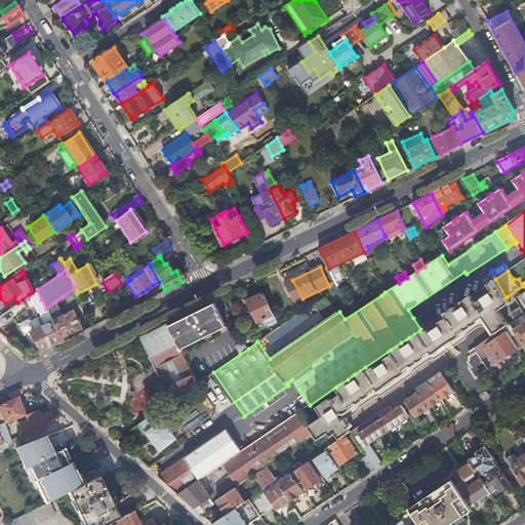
[(512,303),(508,296),(506,297),(495,279),(488,284),(493,291),(477,303),(472,295),(461,301),(466,307),(457,312),(454,307),(446,313),(448,317),(440,322),(442,325),(432,332),(430,329),(421,334),(419,331),(409,337),(412,342),(405,348),(401,342),(391,350),(394,354),(386,359),(388,362),(377,369),(375,366),(367,371),(365,367),(355,374),(358,379),(351,385),(348,379),(336,387),(341,394),(334,398),(331,398),(318,406),(324,415),(311,425),(316,434),(320,439),(330,432),(332,436),(337,432),(341,438),(346,435),(351,431),(352,431),(349,428),(353,426),(347,416),(345,418),(341,414),(344,413),(347,413),(354,408),(352,406),(377,389),(379,391),(407,372),(406,369),(432,353),(433,355),(461,335),(460,333),(484,317),(494,333),(501,329),(503,327),(509,324),(499,311),(512,303)]
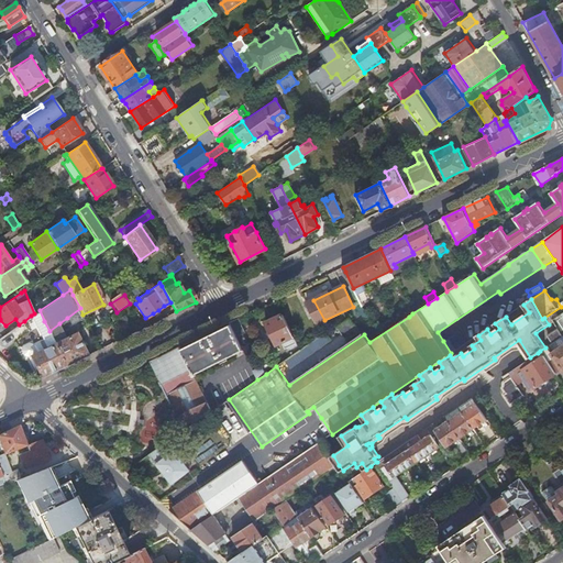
[(317,323),(324,320),(313,300),(307,304),(317,323)]
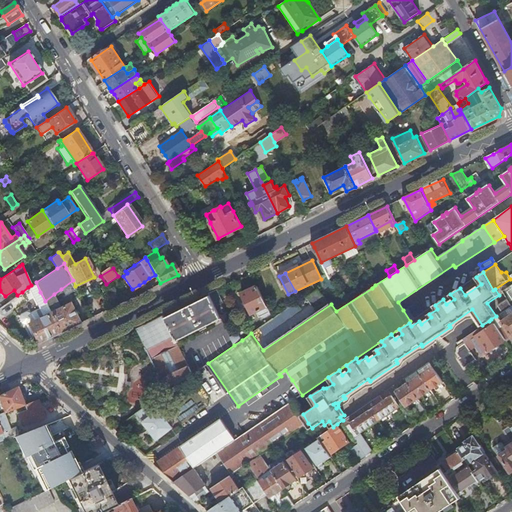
[(65,295),(77,289),(75,286),(73,280),(61,289),(65,295)]
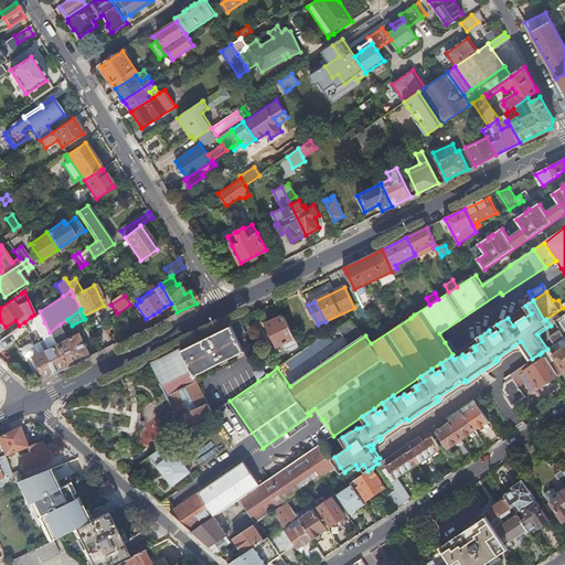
[(34,315),(31,317),(36,327),(44,322),(40,311),(34,315)]
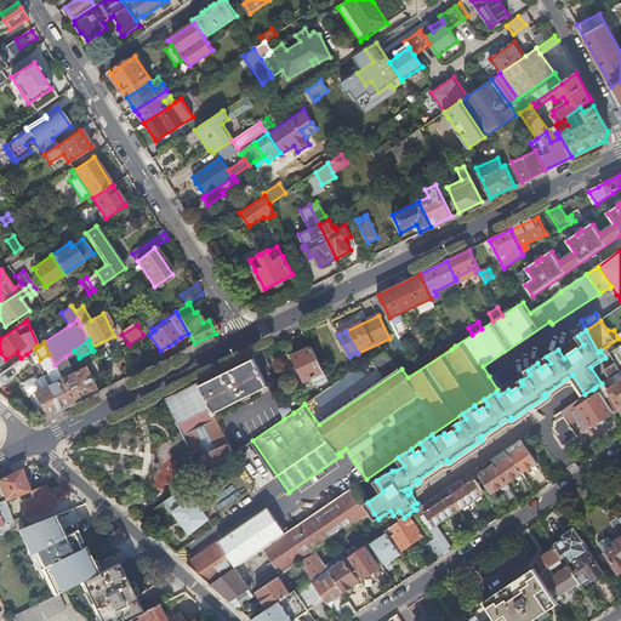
[(620,343),(609,352),(615,363),(620,371),(620,370),(620,343)]
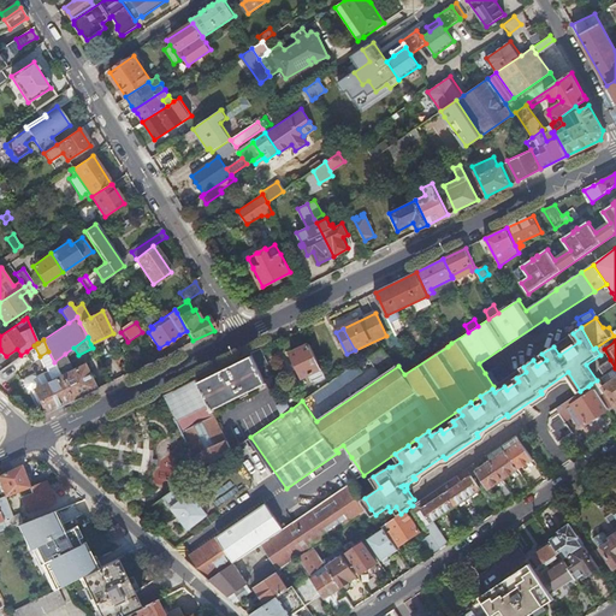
[(313,381),(326,375),(309,344),(291,353),(303,378),(311,375),(313,381)]
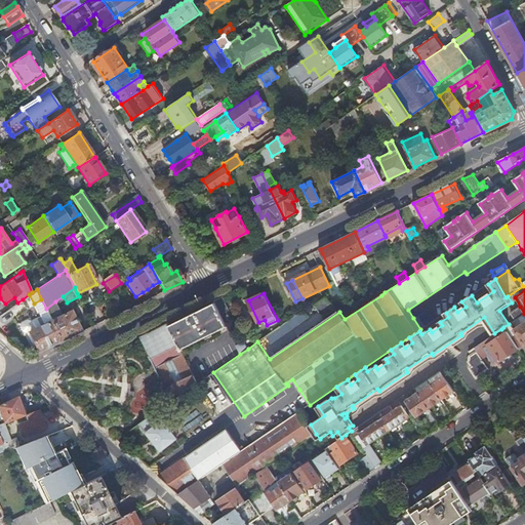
[(329,315),(337,310),(327,294),(313,304),(321,315),(326,311),(327,314),(329,315)]
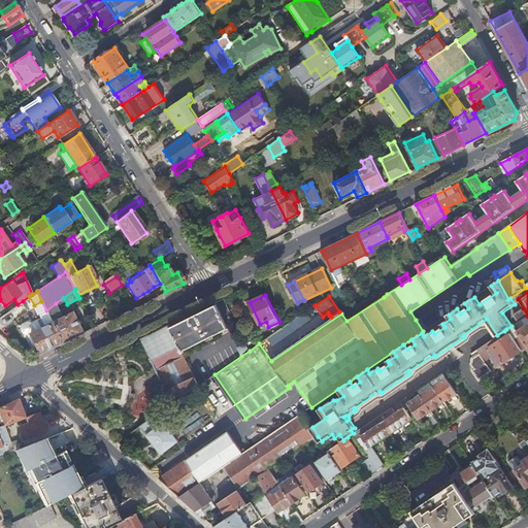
[(225,298),(216,303),(217,304),(222,317),(231,312),(225,298)]
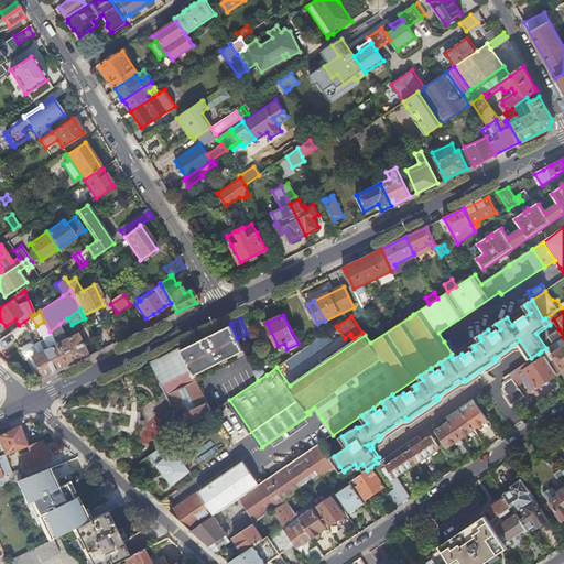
[(19,325),(0,337),(0,354),(31,333),(24,322),(19,325)]
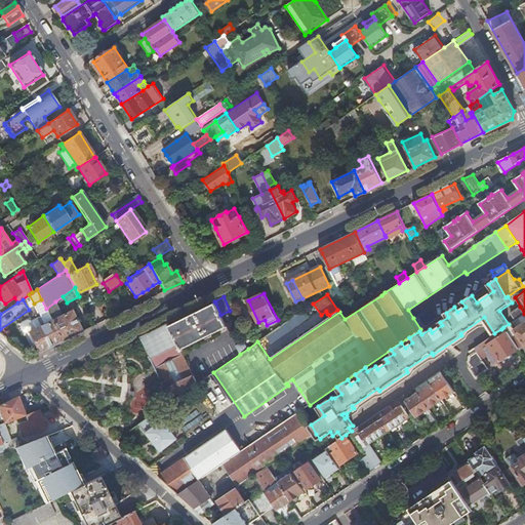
[(46,309),(48,313),(49,316),(61,312),(55,301),(46,309)]
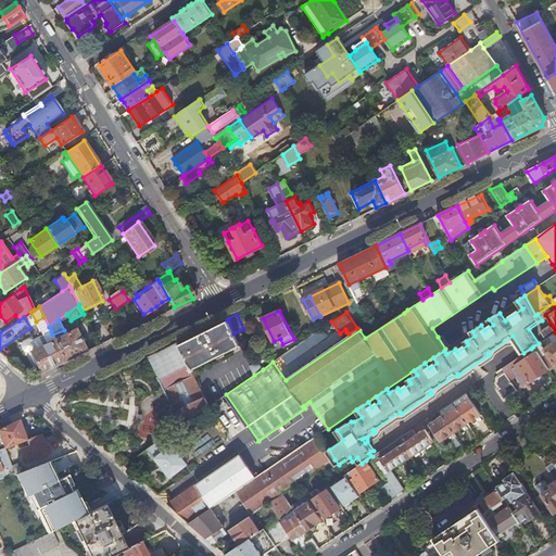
[(207,331),(179,344),(192,371),(194,370),(193,368),(240,346),(234,333),(228,320),(207,331)]
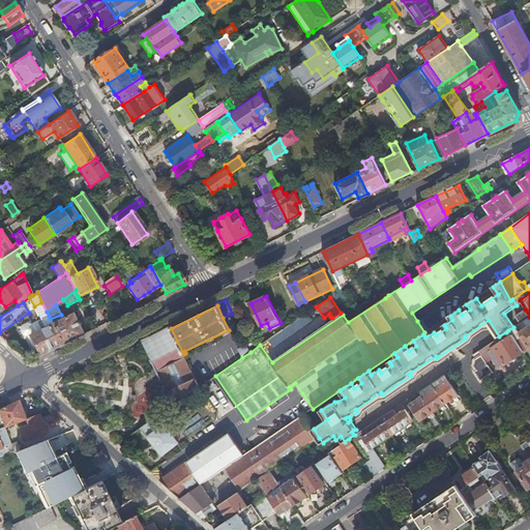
[(520,323),(528,318),(529,317),(525,310),(516,316),(520,323)]
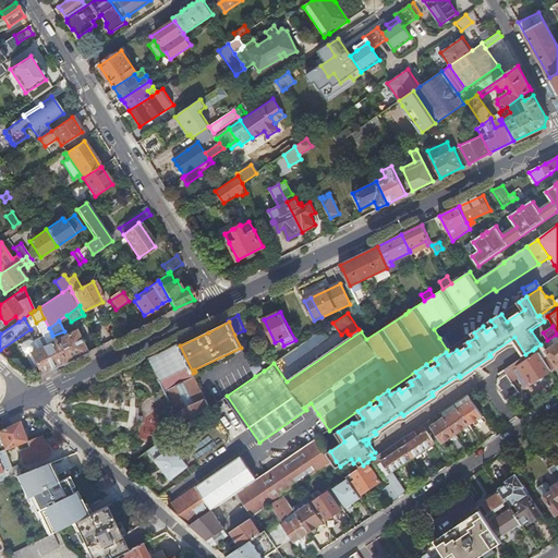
[(55,339),(65,362),(87,352),(76,329),(55,339)]
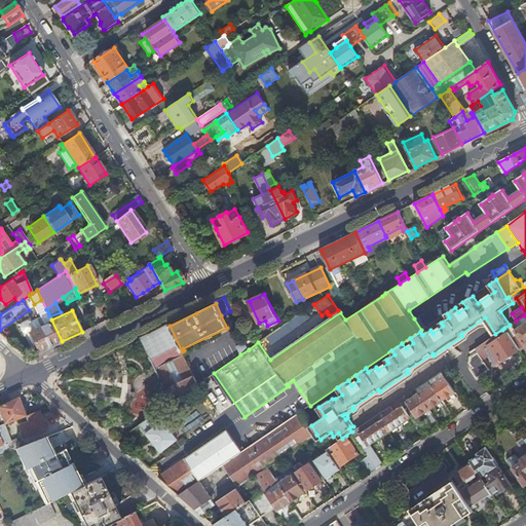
[(30,331),(40,352),(45,349),(62,341),(51,320),(49,316),(48,313),(35,320),(36,322),(31,324),(33,329),(30,331)]
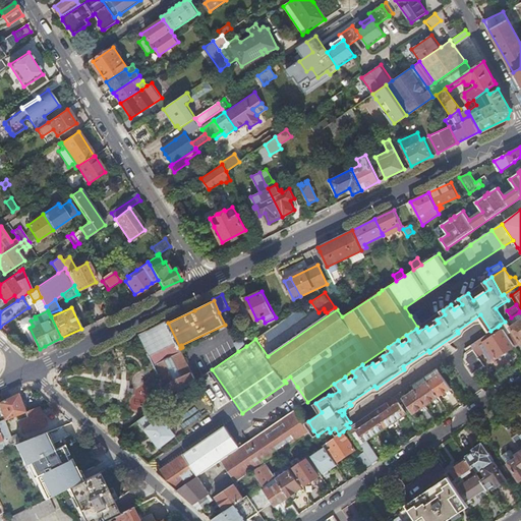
[(506,321),(505,322),(500,325),(503,330),(514,346),(520,341),(520,310),(520,311),(519,312),(520,314),(520,319),(510,327),(506,321)]
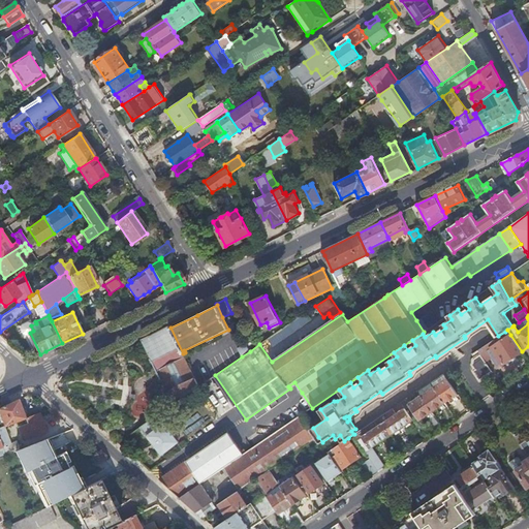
[(154,334),(143,340),(174,404),(199,386),(183,353),(170,328),(169,327),(154,334)]
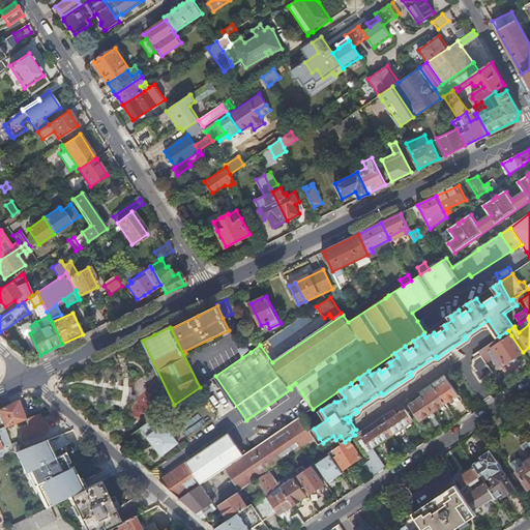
[(487,346),(478,351),(487,361),(493,357),(489,351),(492,349),(503,365),(523,352),(511,335),(508,330),(506,332),(499,336),(487,346)]
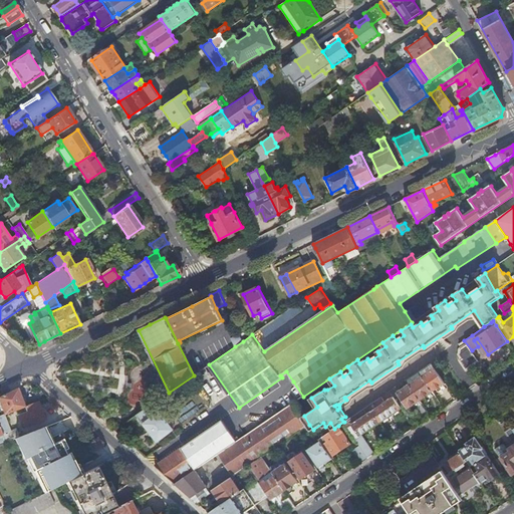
[(231,339),(235,346),(243,341),(239,334),(231,339)]
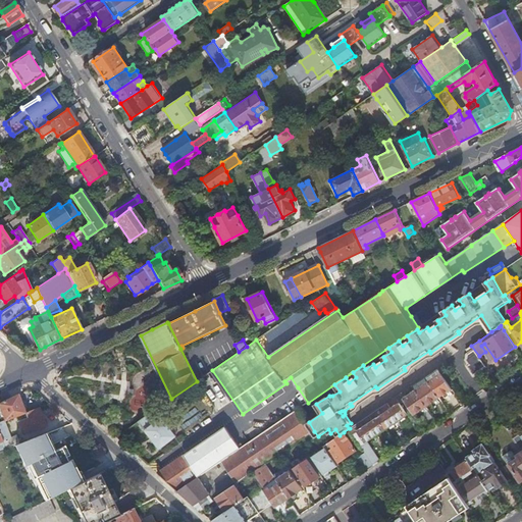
[(473,375),(486,366),(480,358),(479,356),(471,346),(466,349),(468,352),(467,354),(466,360),(469,364),(467,365),(473,375)]
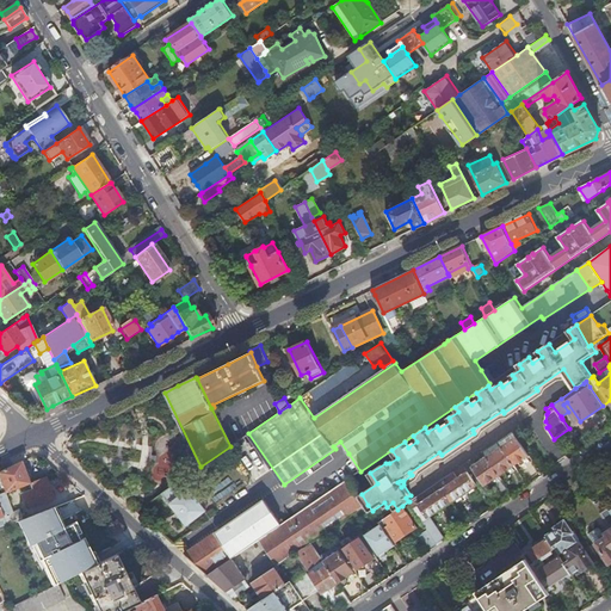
[(514,466),(529,456),(517,437),(501,446),(514,466)]
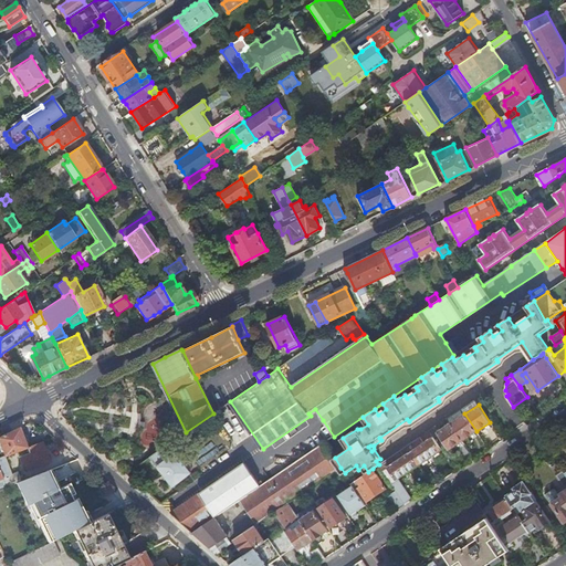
[(462,440),(477,431),(464,413),(451,422),(462,440)]
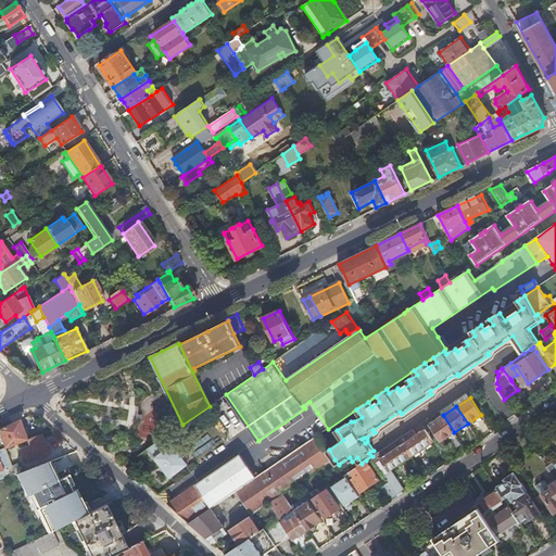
[(429,425),(441,442),(454,432),(443,415),(429,425)]
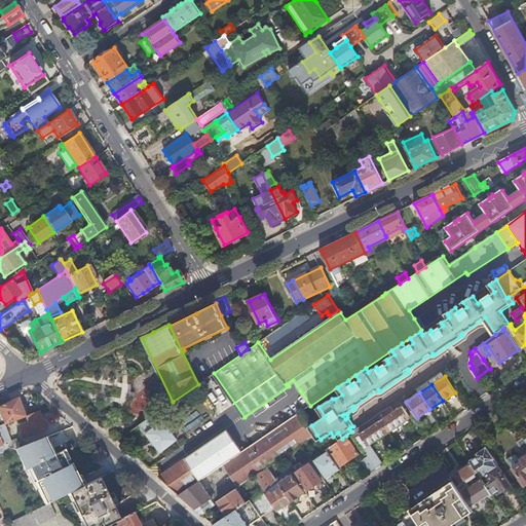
[(19,398),(0,407),(0,412),(4,423),(25,416),(19,398)]
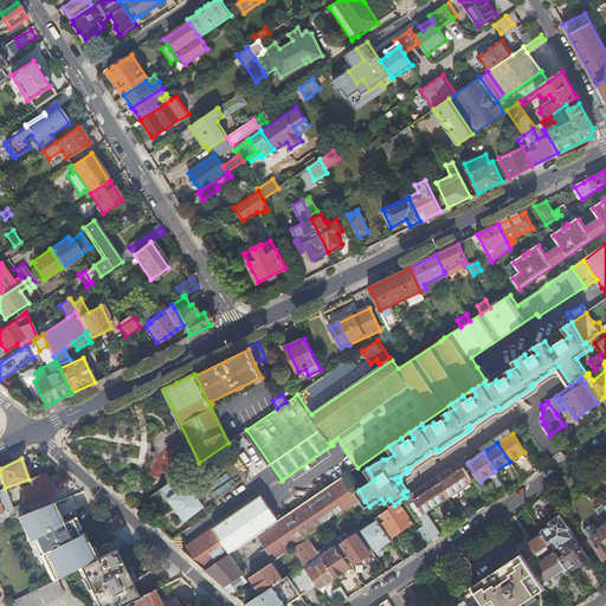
[(461,461),(451,466),(455,472),(464,466),(461,461)]
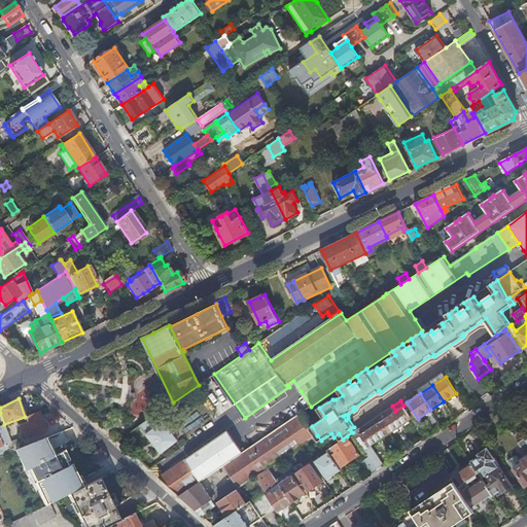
[(392,406),(378,415),(389,432),(412,418),(403,406),(395,411),(392,406)]
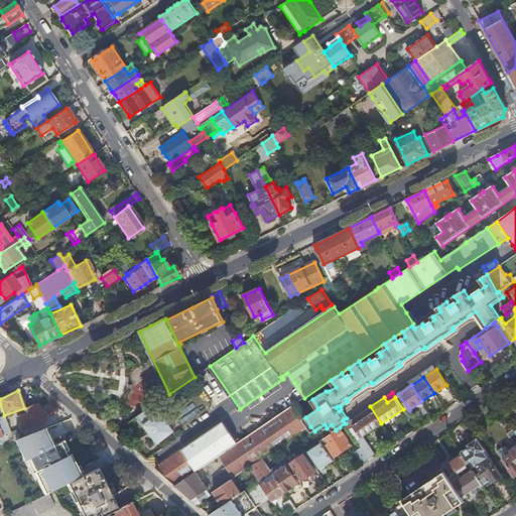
[(37,403),(24,408),(26,413),(17,416),(19,422),(21,421),(23,428),(44,420),(37,403)]
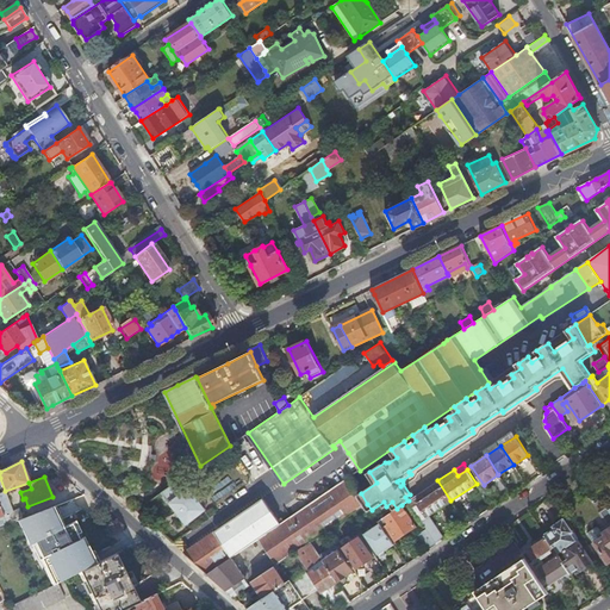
[(349,478),(285,522),(260,539),(278,565),(278,564),(294,553),(311,541),(367,504),(361,493),(349,478)]
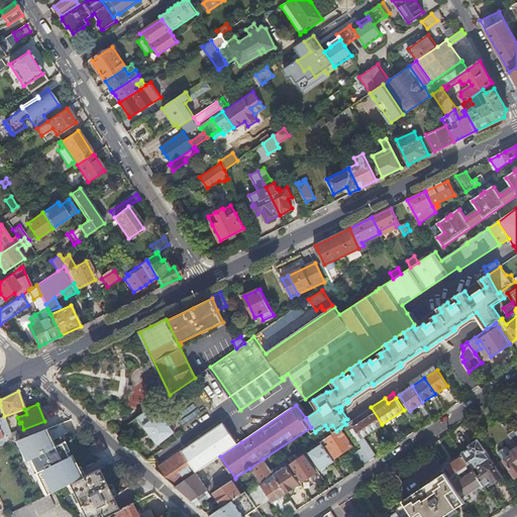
[(371,407),(346,424),(345,424),(362,449),(371,461),(376,457),(363,437),(382,424),(371,407)]
